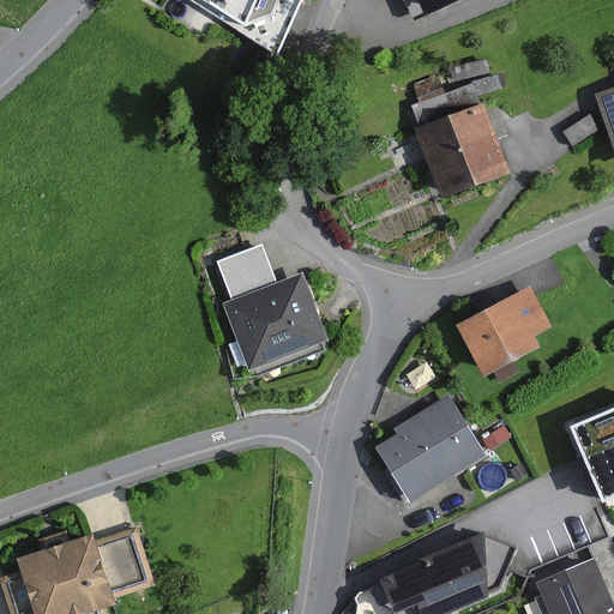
[(302,0),(190,0),(278,56),(302,0)]
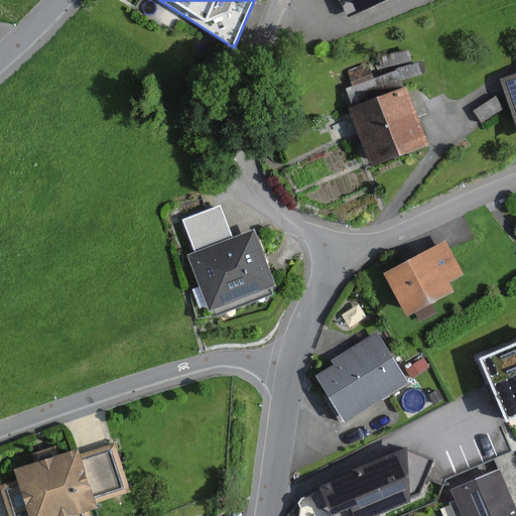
[(339,0),(340,1),(343,0),(351,0),(358,14),(388,0),(339,0)]
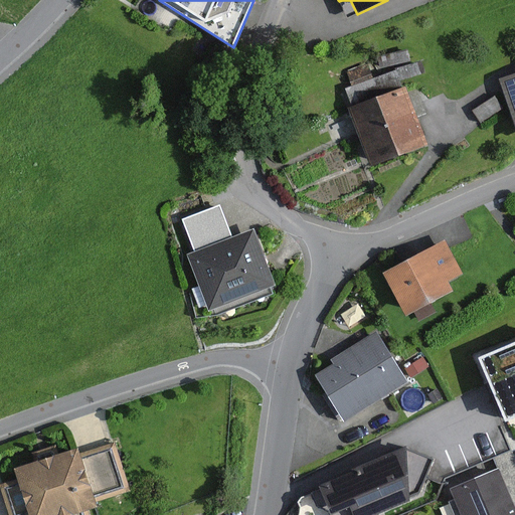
[(352,106),(323,117),(333,143),(358,134),(371,167),(428,146),(406,87),(402,88),(400,81),(421,74),(417,63),(411,65),(409,61),(412,60),(409,49),(378,58),(381,70),(395,66),(396,70),(374,79),(368,63),(346,71),(352,88),(346,90),(352,106)]
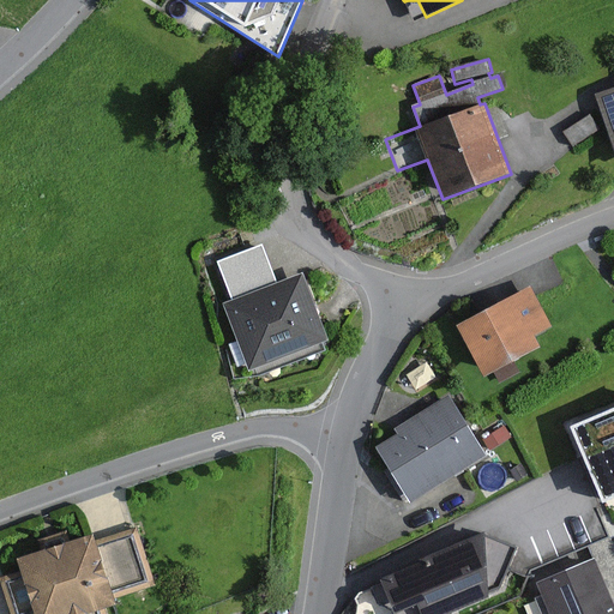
[(613,88),(595,95),(613,149),(613,88)]
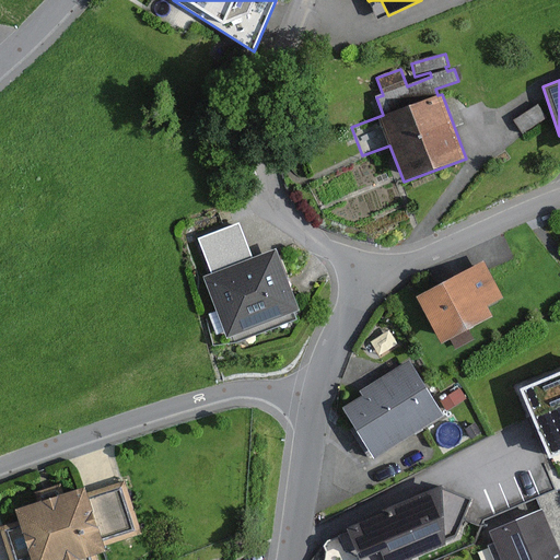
[(548,118),(538,104),(514,121),(524,135),(548,118)]
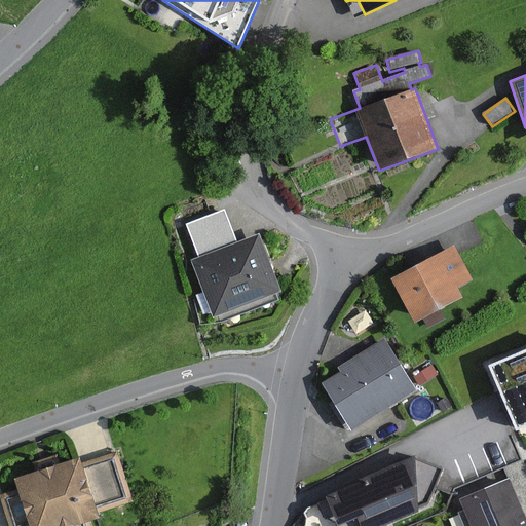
[(282,293),(260,234),(237,242),(225,210),(186,224),(199,258),(191,260),(203,293),(196,295),(203,315),(211,312),(214,318),(282,293)]
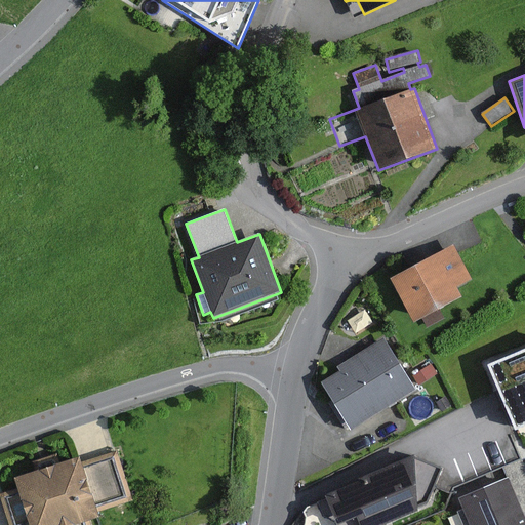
[(473,280),(454,245),(391,279),(414,323),(421,319),(428,329),(445,320),(439,310),(462,297),(457,288),(473,280)]
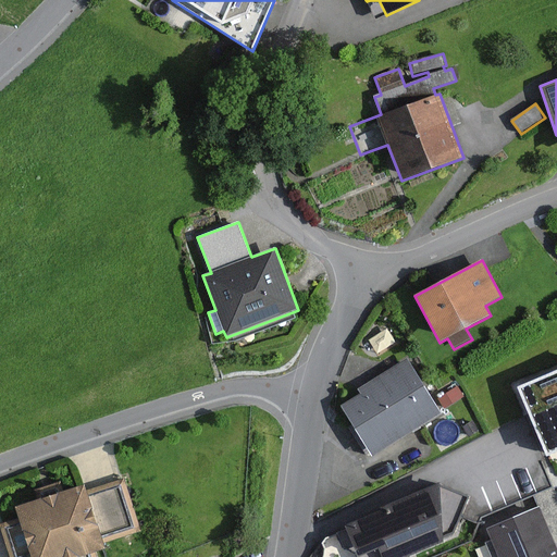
[(443,416),(408,358),(357,390),(360,396),(342,407),(351,424),(348,426),(361,449),(366,447),(372,458),(443,416)]
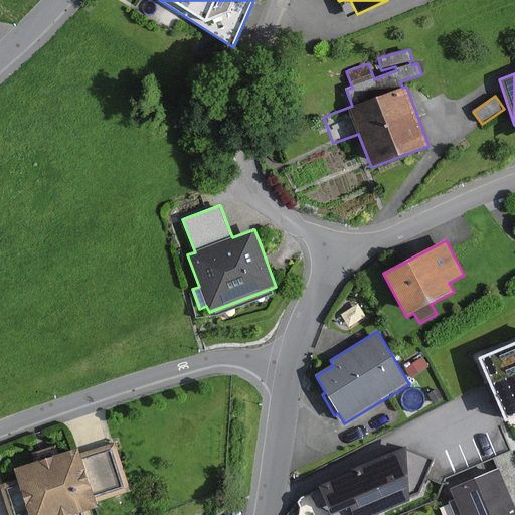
[(514,343),(480,358),(507,421),(514,417),(514,343)]
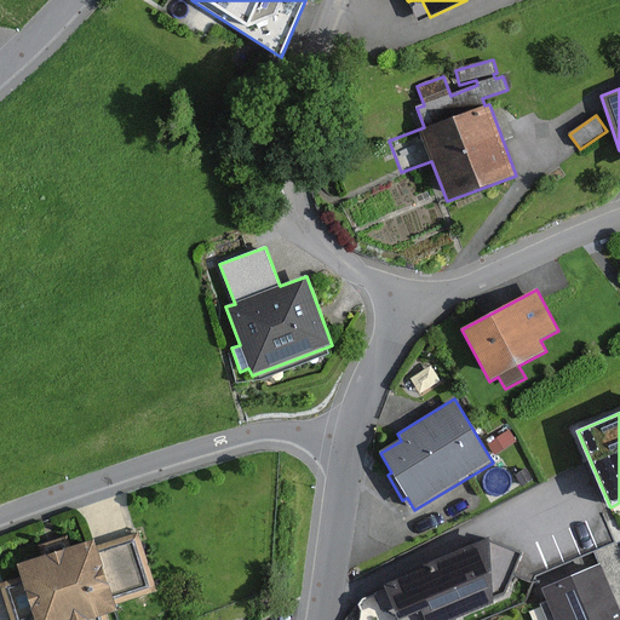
[(510,430),(488,443),(495,457),(517,443),(510,430)]
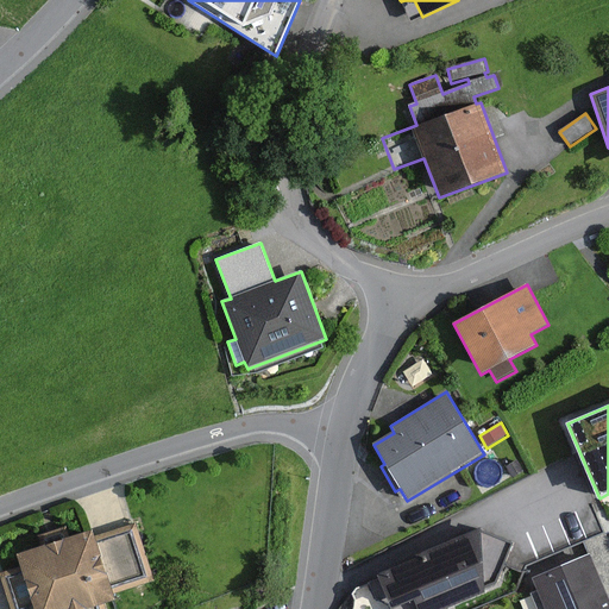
[(518,462),(504,469),(509,478),(522,472),(518,462)]
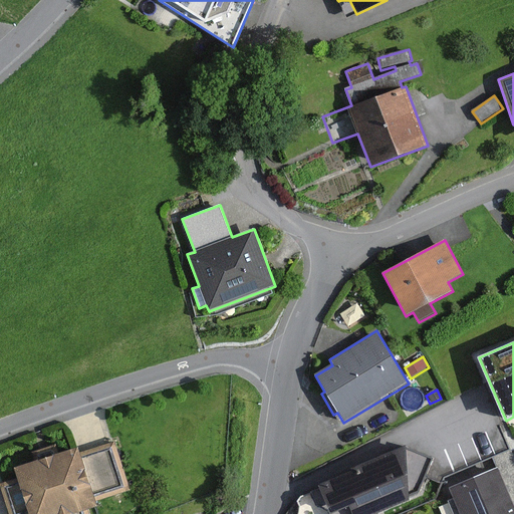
[(130,490),(114,442),(80,453),(78,448),(59,454),(56,445),(32,453),(34,462),(13,468),(17,479),(0,484),(0,488),(8,513),(88,513),(88,510),(97,507),(95,501),(130,490)]
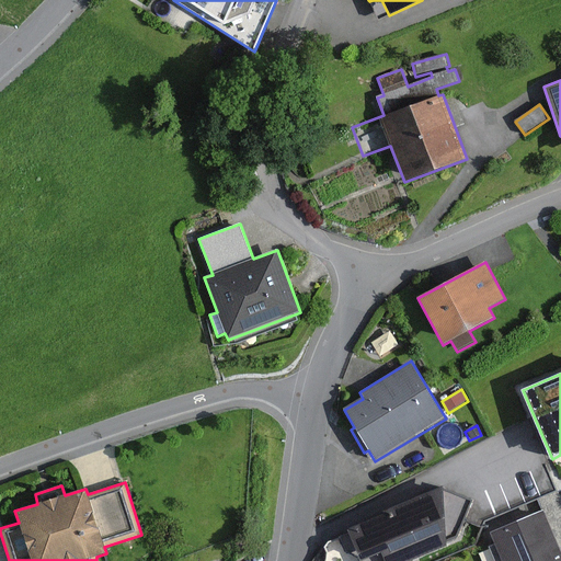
[(473,501),(443,488),(384,512),(385,515),(347,530),(348,534),(339,537),(345,552),(358,557),(359,560),(412,560),(446,547),(447,542),(458,538),(473,501)]
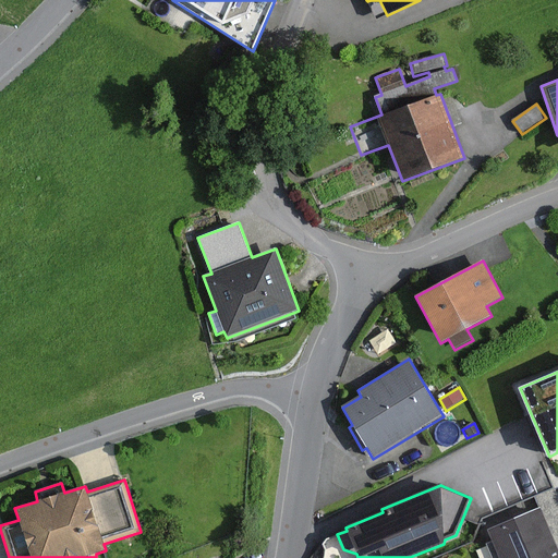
[(557,557),(557,546),(541,507),(487,530),(493,541),(486,544),(492,557),(557,557)]
